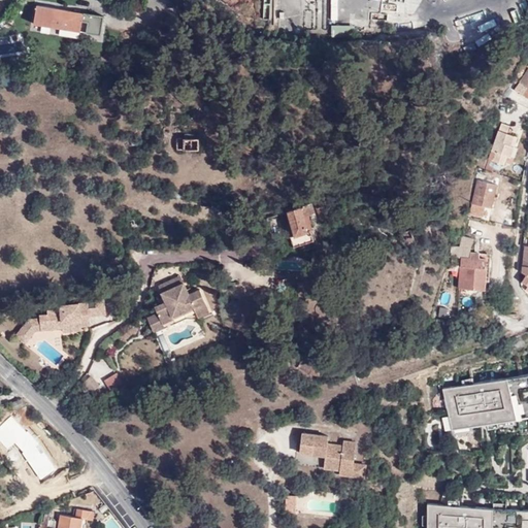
[(34,24),(100,34),(103,17),(37,5),(34,24)]
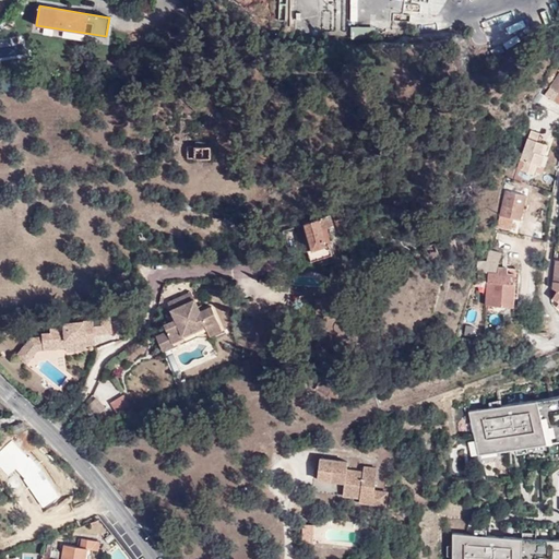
[(480,46),(513,35),(508,21),(476,32),(480,46)]
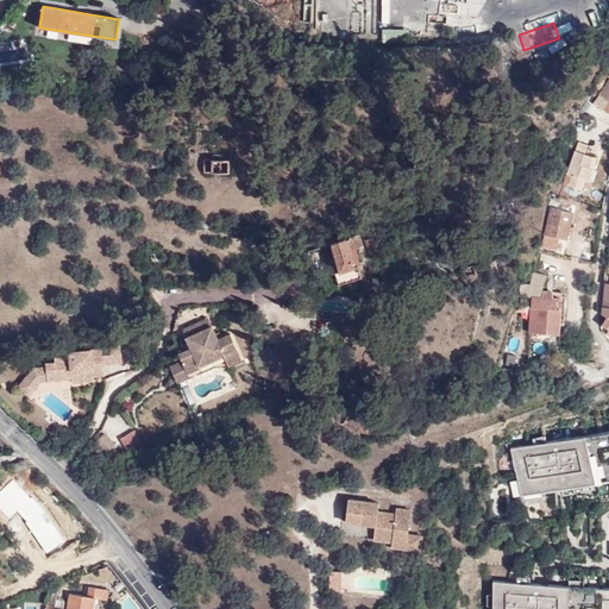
[(382,30),(382,44),(407,42),(406,29),(382,30)]
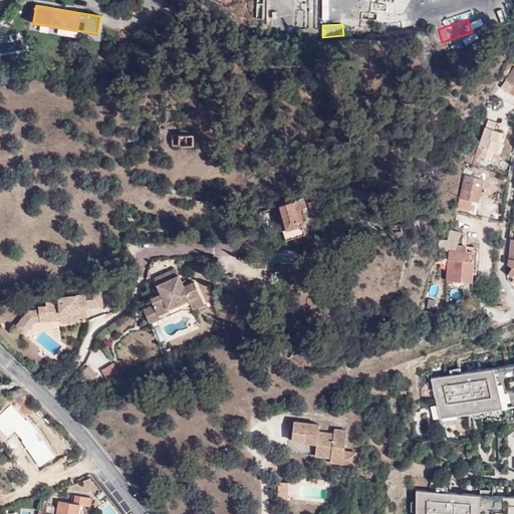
[(509,61),(504,70),(506,72),(511,64),(512,63),(509,61)]
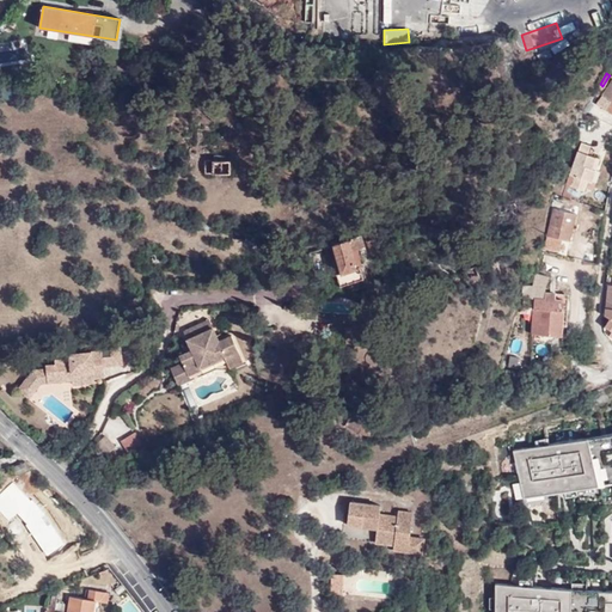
[(609,77),(603,86),(607,89),(598,104),(611,112),(611,75),(610,75),(609,77)]
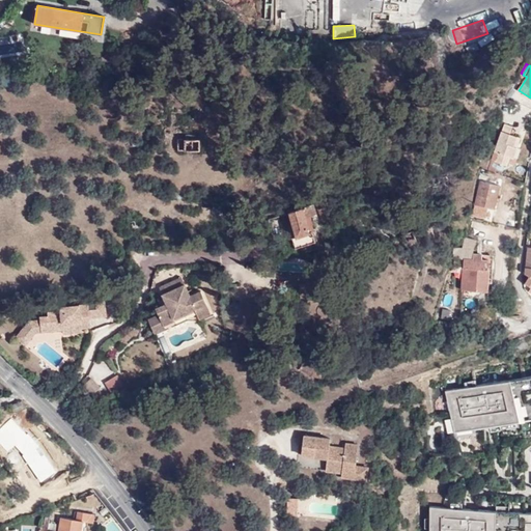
[(513,147),(516,148),(520,139),(510,135),(512,128),(505,124),(495,152),(500,154),(497,163),(507,167),(510,158),(513,147)]
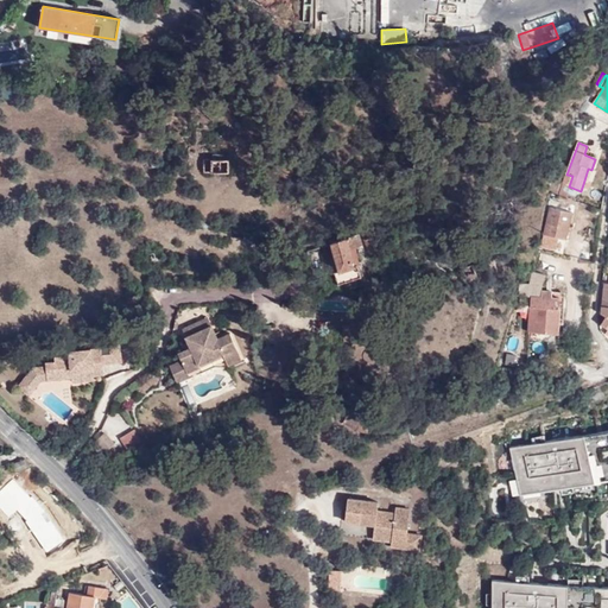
[(203,171),(227,171),(227,158),(221,158),(221,153),(210,153),(210,158),(202,158),(203,171)]
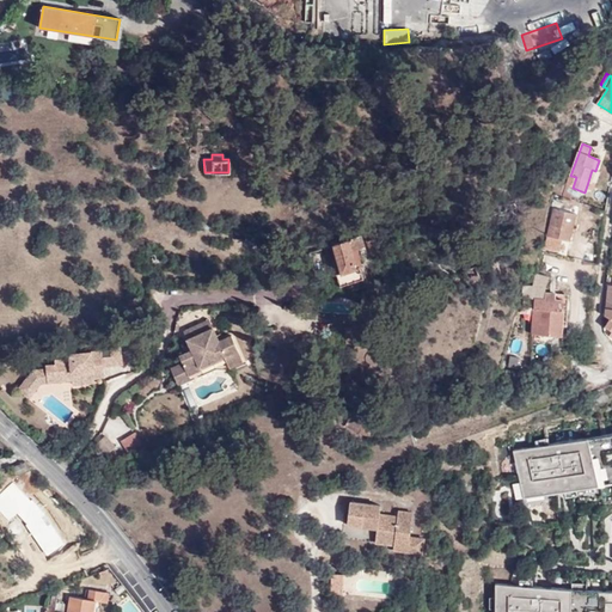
[(548,236),(570,240),(575,214),(554,209),(548,236)]
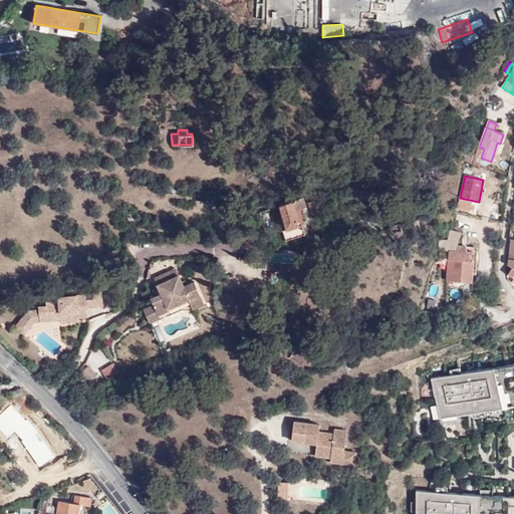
[(309,188),(303,191),(306,199),(312,196),(309,188)]
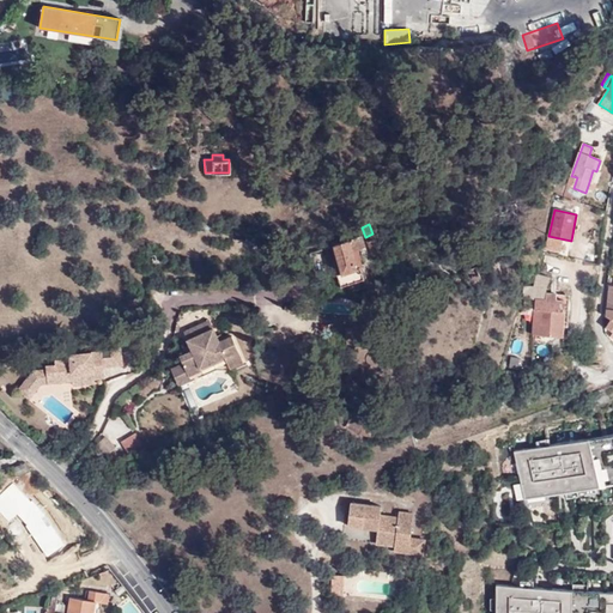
[(364,246),(362,235),(353,237),(352,234),(341,237),(341,240),(334,242),(341,271),(338,273),(341,285),(363,277),(359,266),(362,265),(357,249),(364,246)]
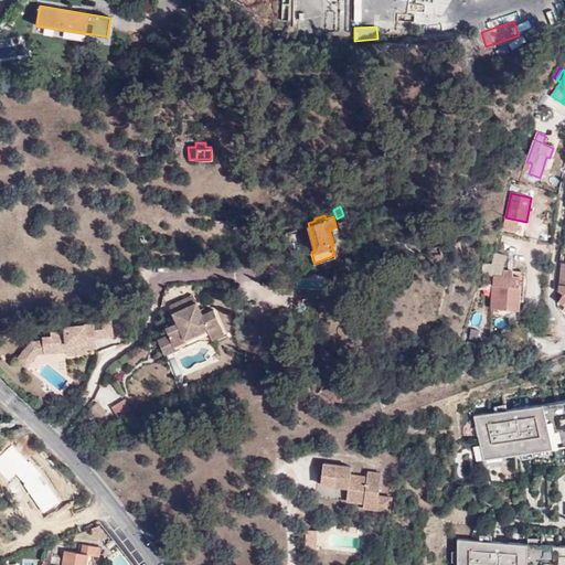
[(338,221),(344,236),(351,233),(344,219),(338,221)]
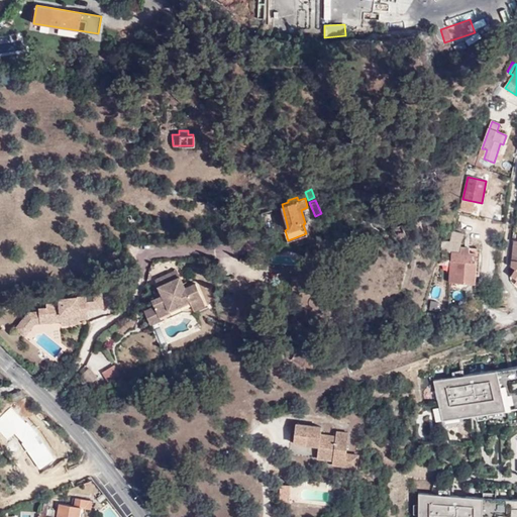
[(413,211),(415,221),(422,219),(421,211),(421,210),(413,211)]
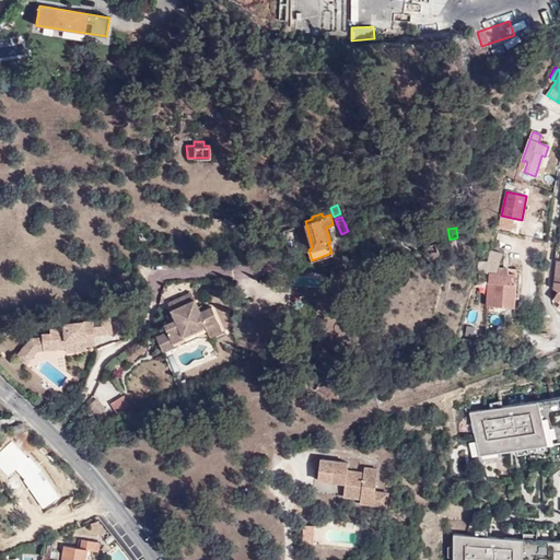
[(422,247),(428,259),(440,254),(435,243),(422,247)]
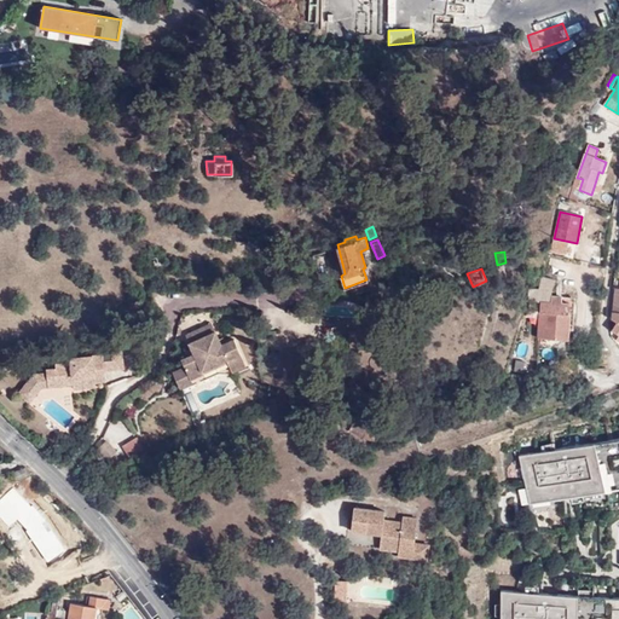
[(532,288),(528,301),(541,302),(541,301),(550,301),(551,294),(551,287),(542,287),(539,287),(539,288),(532,288)]
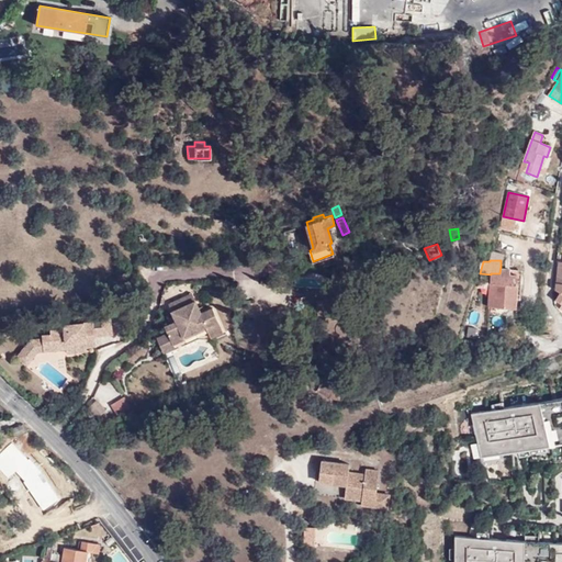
[(491,273),(491,274),(489,306),(516,307),(518,274),(510,274),(499,273),(491,273)]
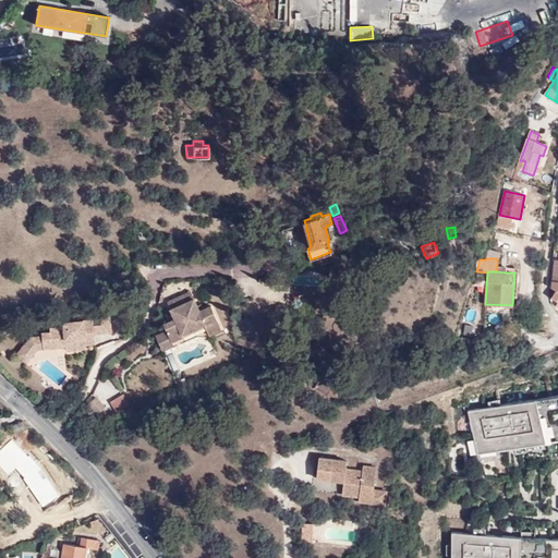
[(167,302),(170,310),(193,299),(190,291),(167,302)]
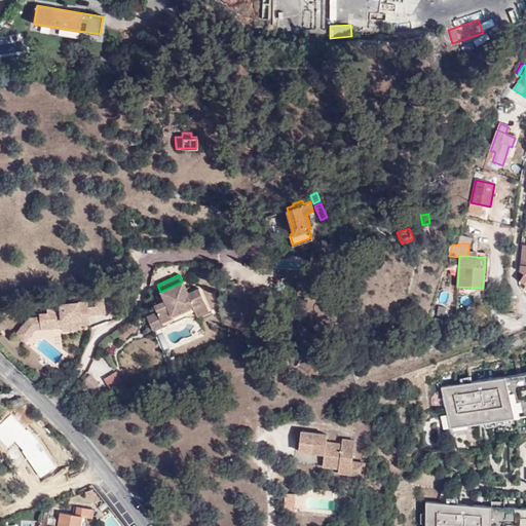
[(237,297),(247,289),(238,280),(229,288),(237,297)]
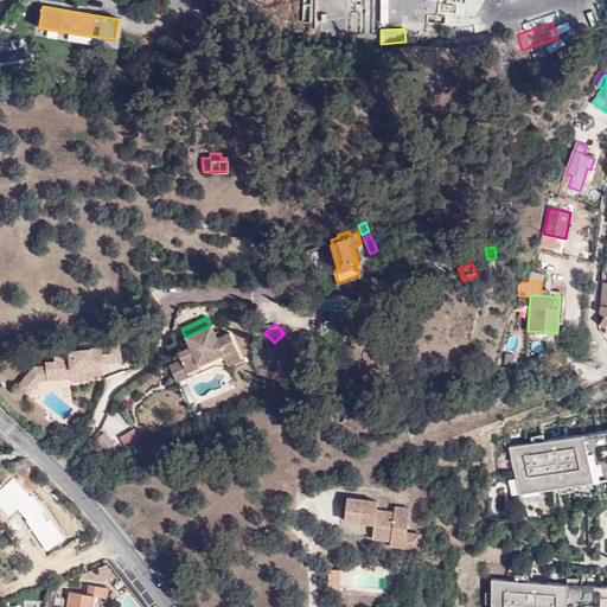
[(346,342),(364,342),(363,324),(344,325),(346,342)]
